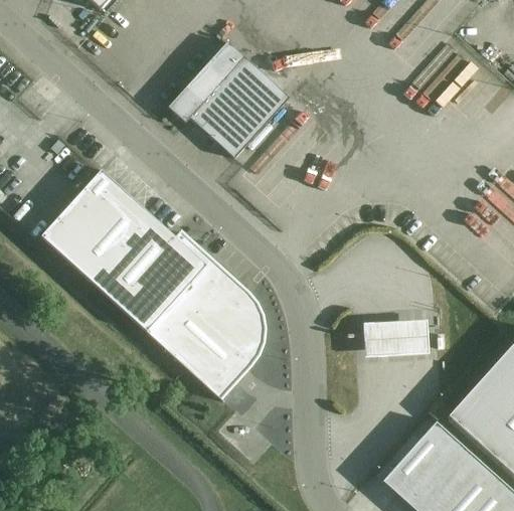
[(90,0),(99,8),(106,0),(90,0)]
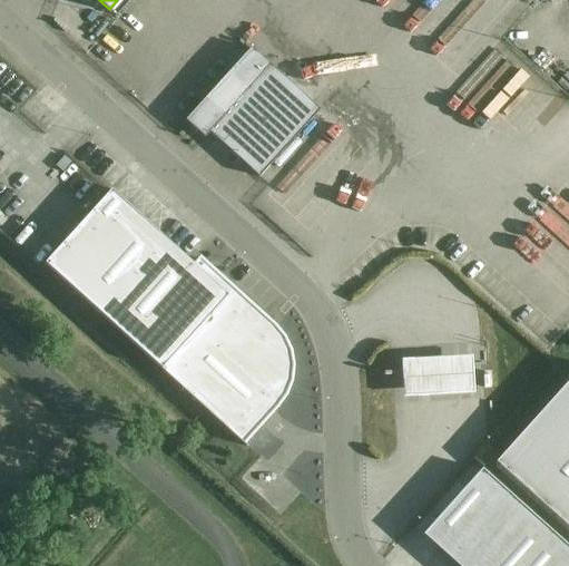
[(253,45),(186,117),(205,134),(211,128),(260,174),(321,106),(270,60),(253,45)]
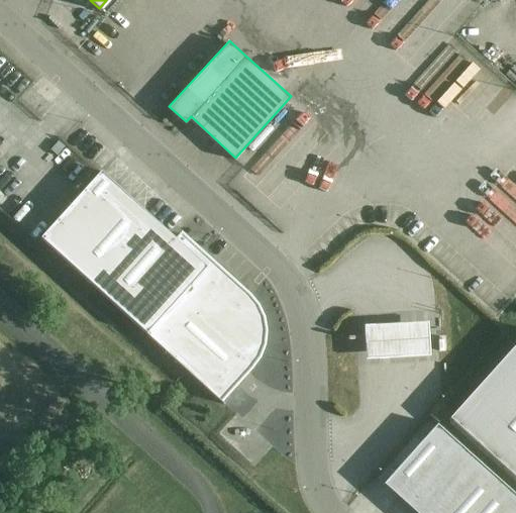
[(101,170),(40,236),(116,304),(220,398),(221,398),(244,372),(248,369),(250,366),(252,364),(254,361),(258,356),(260,353),(261,350),(262,348),(263,347),(264,342),(265,341),(265,337),(266,336),(265,333),(266,329),(265,324),(264,320),(264,317),(263,313),(262,310),(260,308),(259,305),(258,303),(258,302),(255,300),(254,299),(252,297),(251,295),(250,294),(183,231),(177,237),(101,170)]
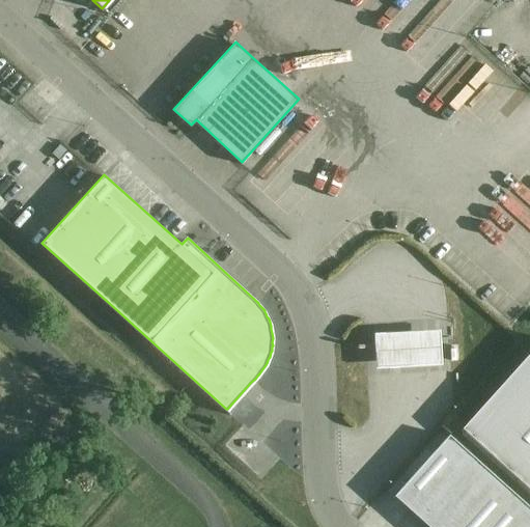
[(441,332),(374,336),(375,371),(443,368),(441,332)]
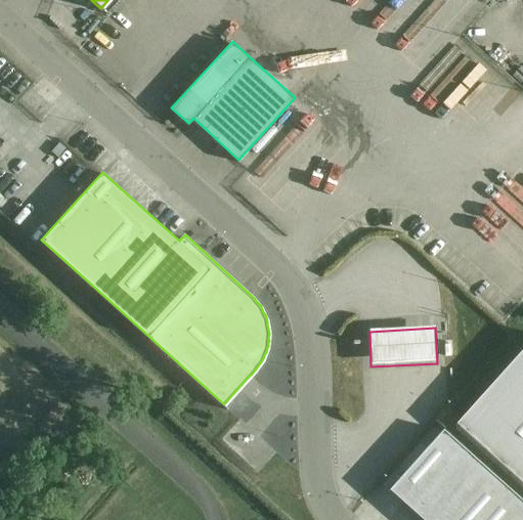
[(522,345),(454,421),(522,481),(522,345)]
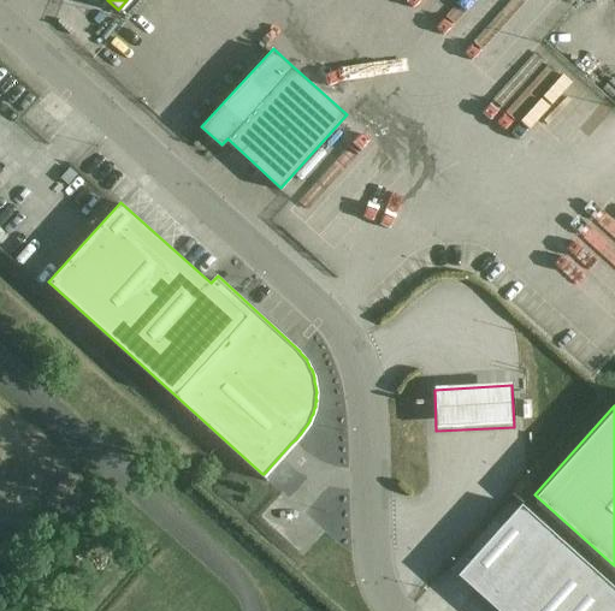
[(520,502),(456,573),(495,607),(559,535),(520,502)]
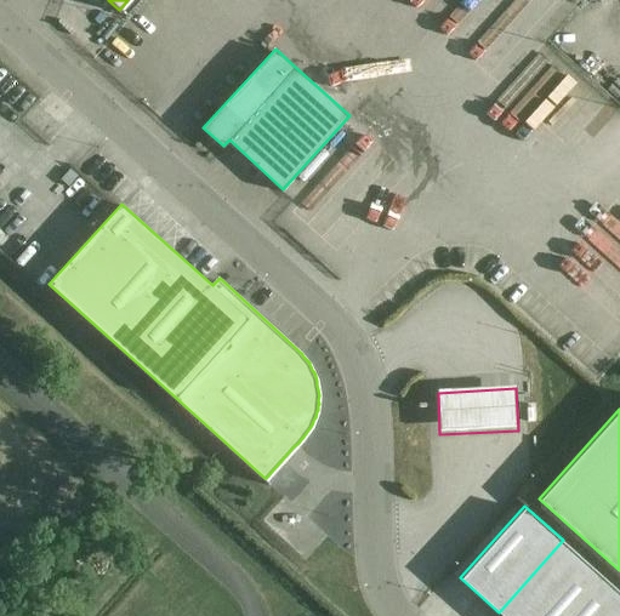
[(563,540),(499,612),(502,615),(563,615),(602,574),(563,540)]
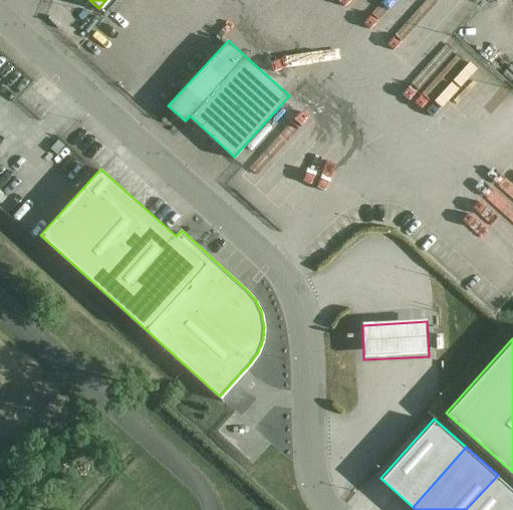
[(512,488),(498,475),(466,509),(512,509),(512,488)]
